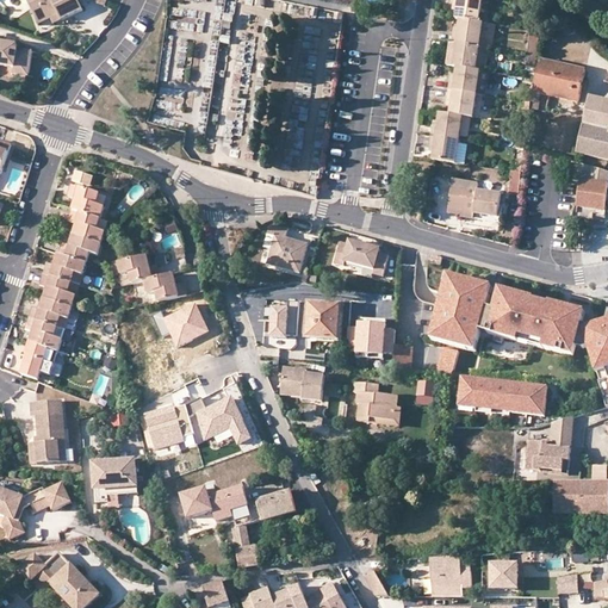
[(37,23),(50,17),(59,13),(61,19),(82,8),(76,0),(30,0),(28,1),(37,23)]
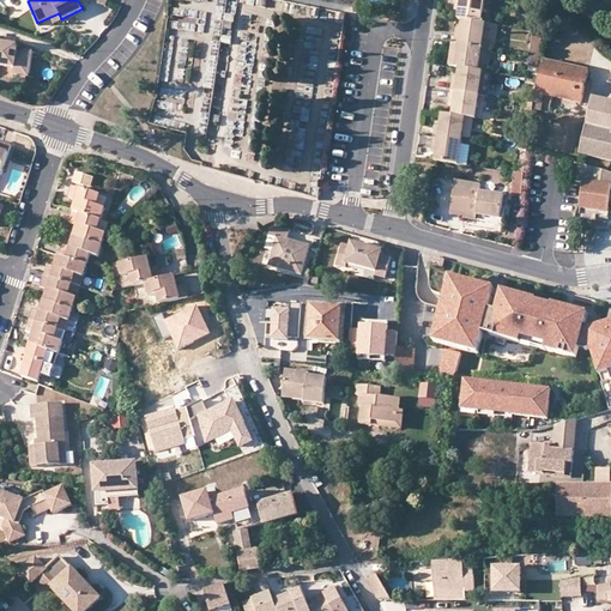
[(236,20),(237,14),(219,12),(221,0),(179,0),(179,2),(165,0),(161,0),(175,19),(169,18),(150,120),(179,126),(183,101),(189,102),(191,91),(168,86),(180,78),(188,34),(218,40),(210,38),(200,86),(211,89),(209,100),(221,114),(212,113),(211,122),(240,159),(264,25),(236,20)]
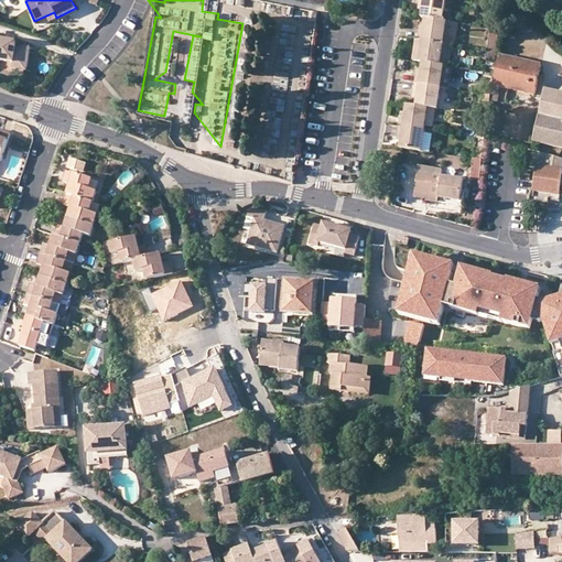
[(441,19),(443,0),(418,0),(417,7),(422,8),(421,15),(424,17),(441,19)]
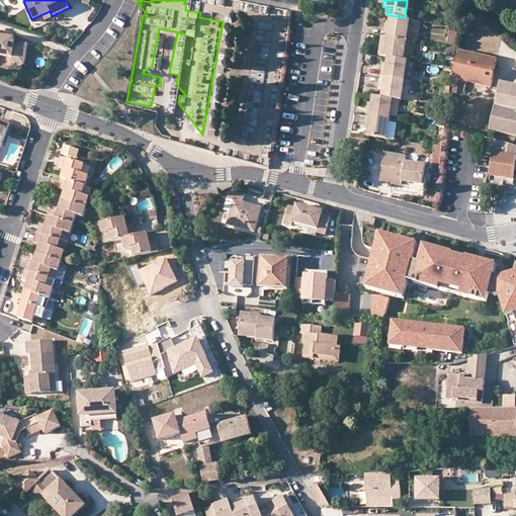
[(458,15),(450,14),(449,23),(456,24),(458,15)]
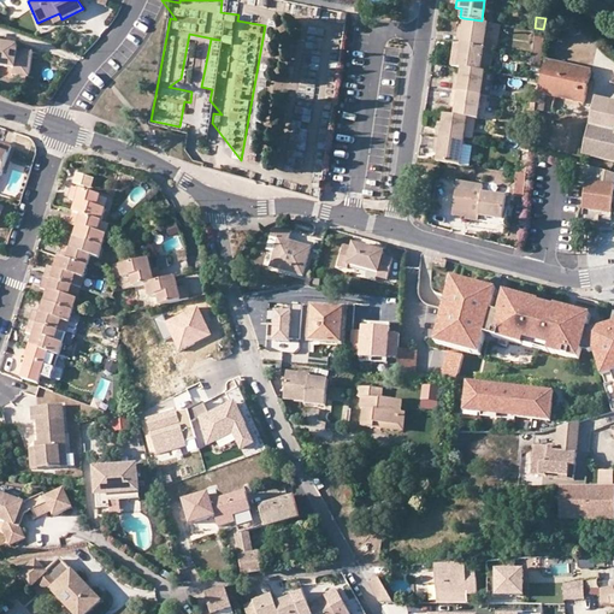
[(485,22),(482,21),(464,18),(462,27),(456,25),(454,41),(483,46),(486,22),(485,22)]
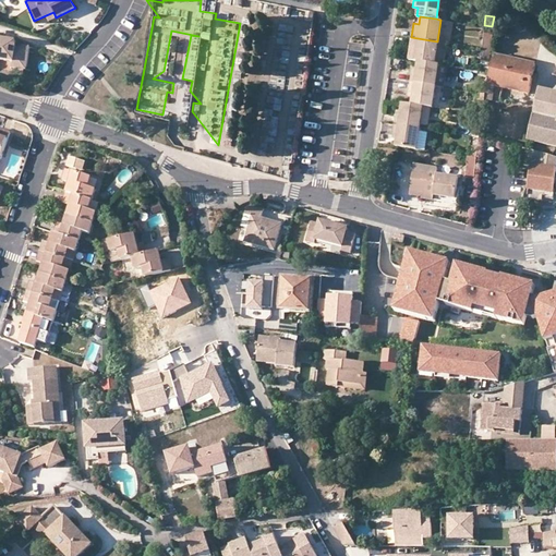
[(274,22),(257,153),(278,155),(294,25),(274,22)]
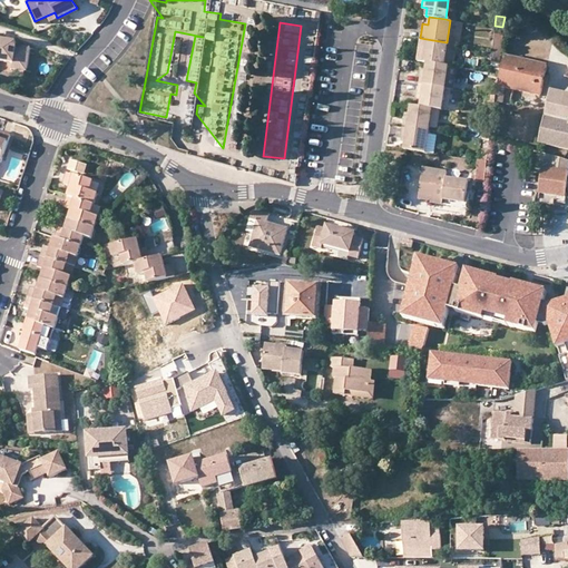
[(502,27),(495,26),(491,49),(500,50),(502,27)]
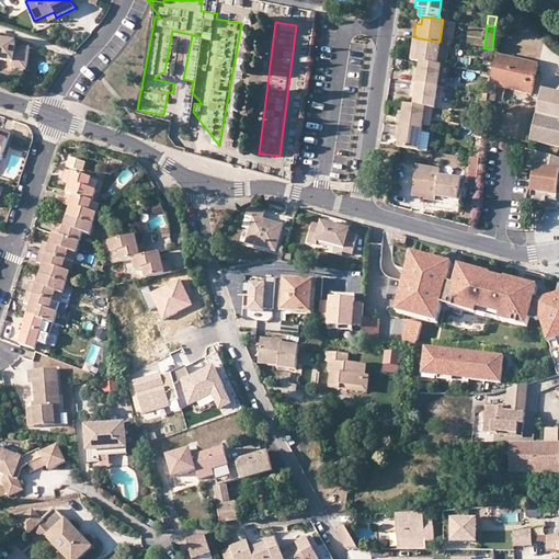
[(0,58),(12,61),(11,67),(24,70),(30,46),(16,44),(16,40),(0,35),(0,58)]
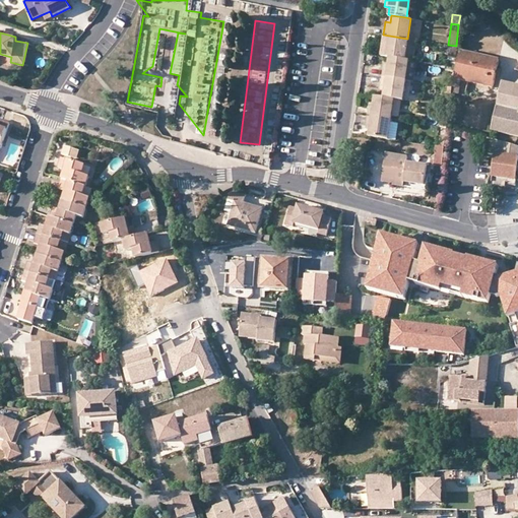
[(415,40),(407,39),(383,35),(381,46),(386,47),(385,55),(388,56),(407,58),(412,59),(415,40)]
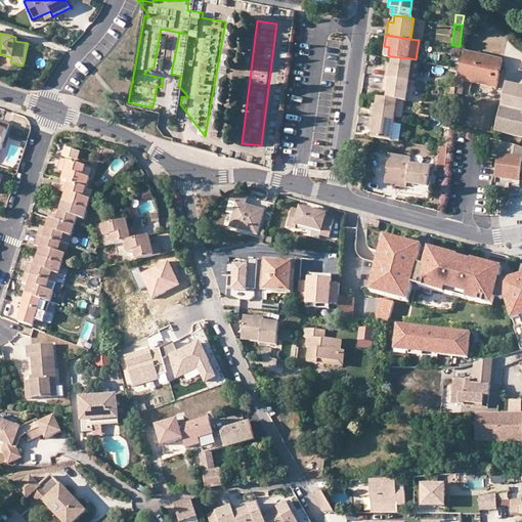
[(460,46),(451,45),(450,54),(459,55),(460,46)]
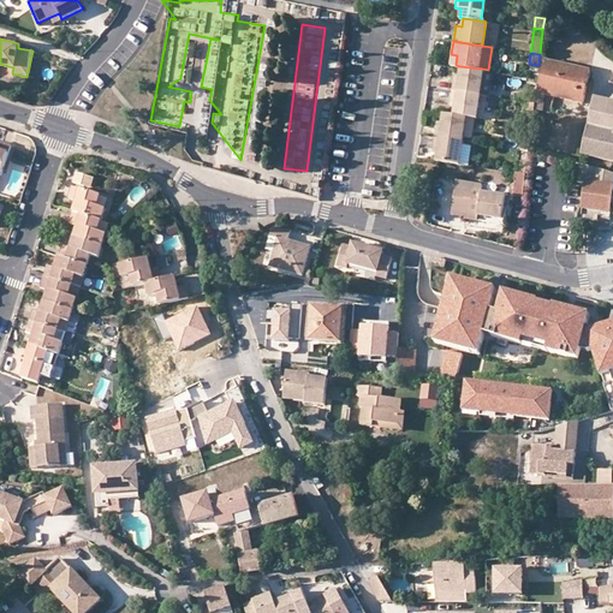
[(588,69),(545,58),(537,90),(579,101),(588,69)]
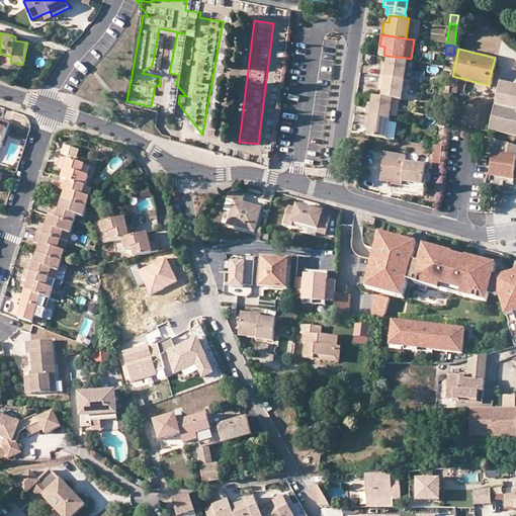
[(403,78),(406,58),(387,56),(385,64),(381,63),(379,75),(403,78)]
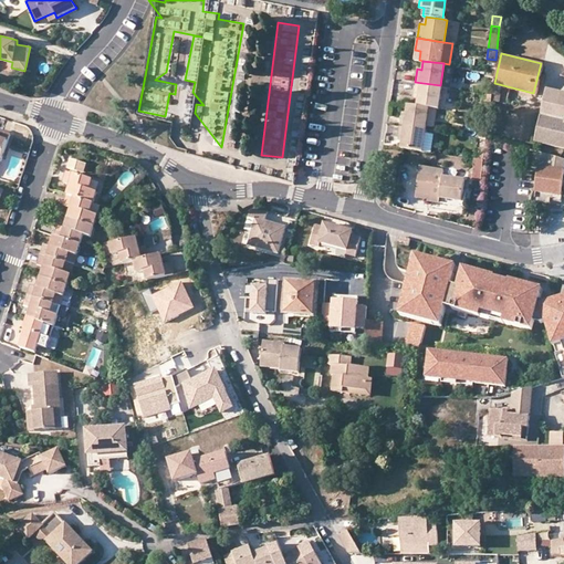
[(486,71),(493,72),(494,63),(487,62),(486,71)]
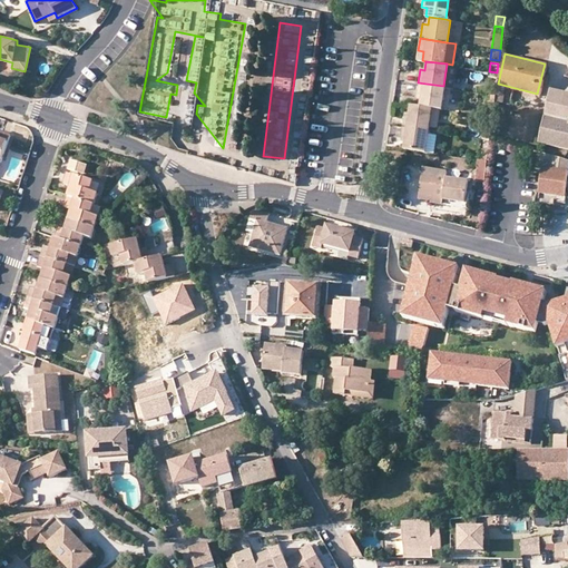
[(440,108),(443,86),(418,82),(415,95),(420,96),(419,105),(430,107),(440,108)]
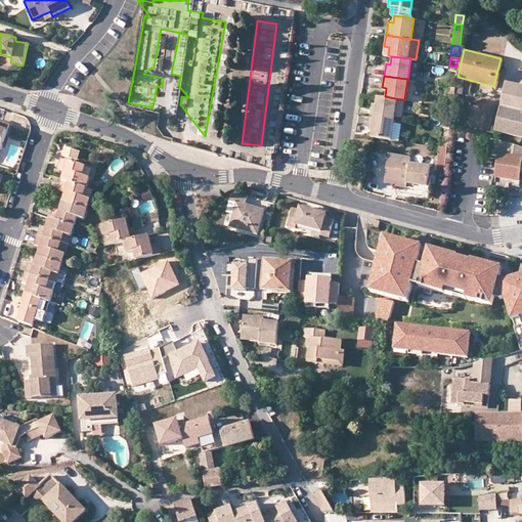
[(521,86),(506,83),(494,129),(521,135),(521,86)]
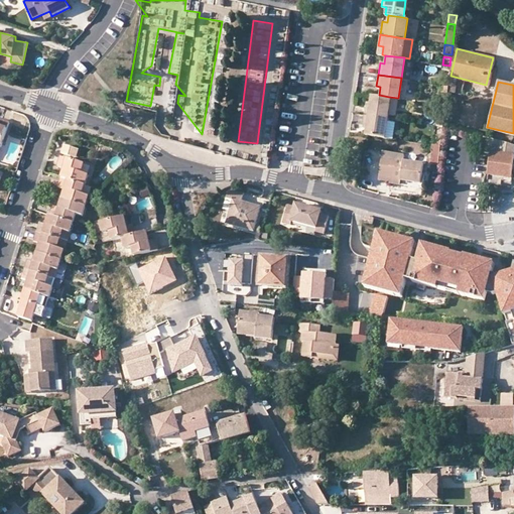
[(386,117),(389,97),(379,95),(370,94),(369,102),(365,101),(363,114),(386,117)]
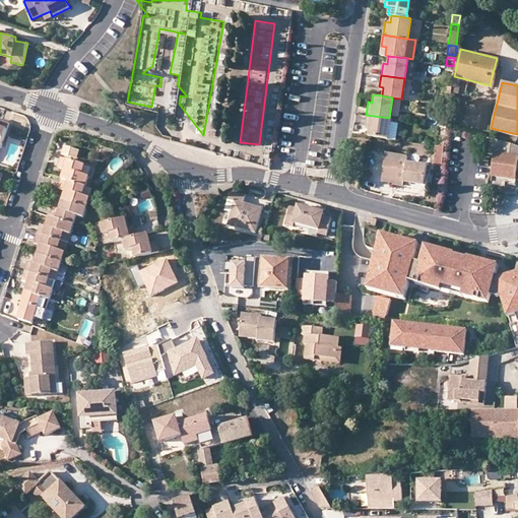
[(389,121),(389,118),(366,115),(365,125),(369,126),(367,135),(369,136),(394,139),(396,123),(389,121)]
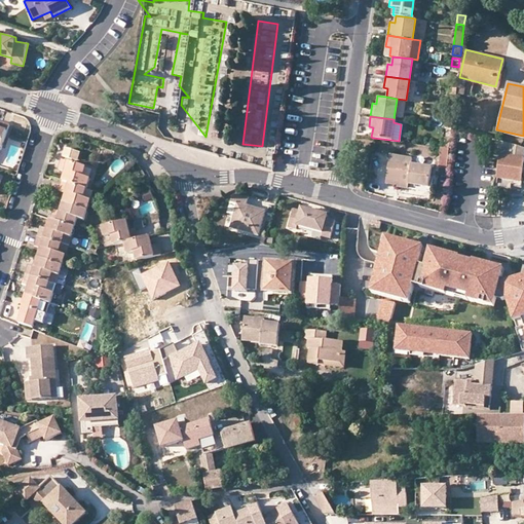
[(0,146),(8,123),(0,120),(0,146)]
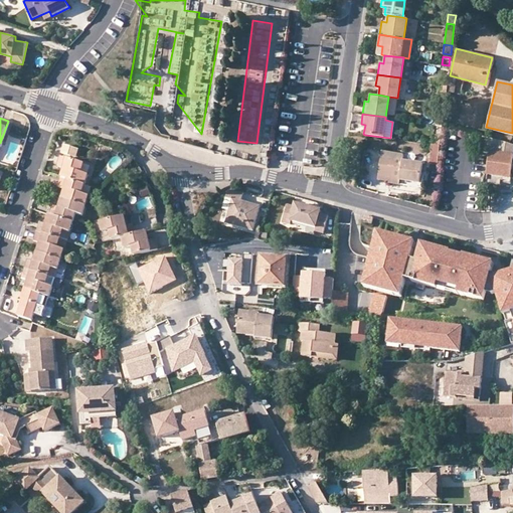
[(433,133),(432,144),(439,145),(440,134),(433,133)]
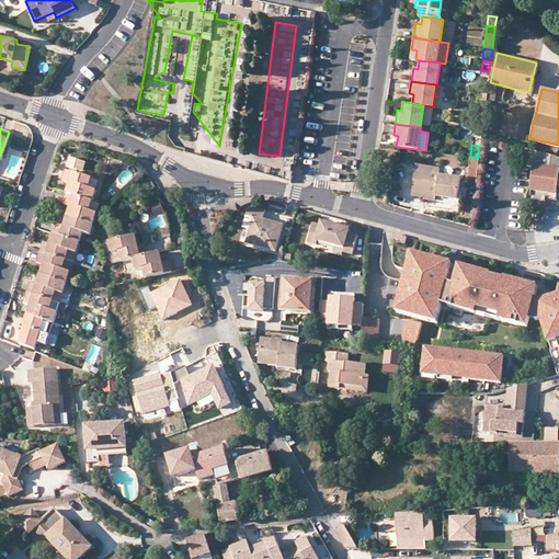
[(532,164),(529,190),(555,193),(558,161),(558,157),(524,146),(522,163),(532,164)]
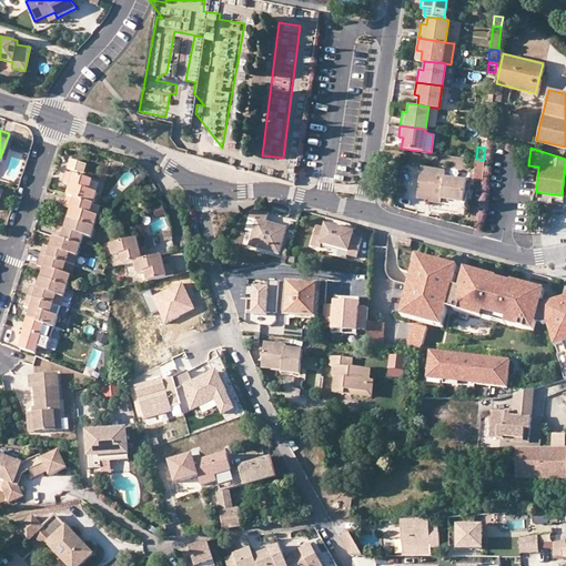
[(82,172),(84,163),(70,159),(67,168),(82,172)]
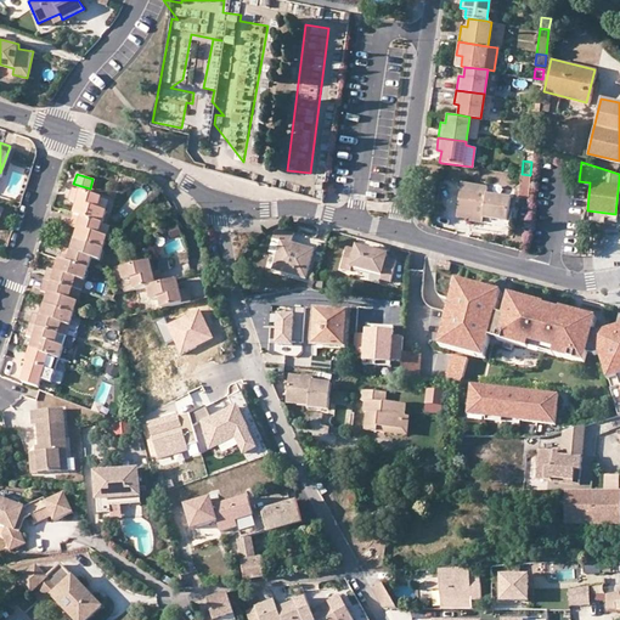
[(530,175),(522,174),(520,174),(517,196),(527,197),(530,175)]
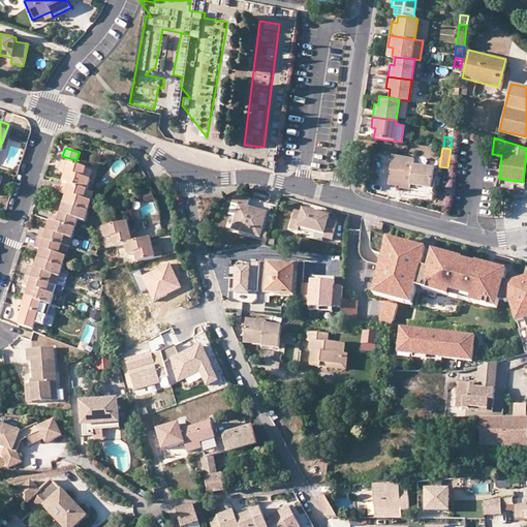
[(414,158),(392,154),(386,183),(398,184),(398,187),(421,190),(421,185),(430,186),(432,166),(413,163),(414,158)]
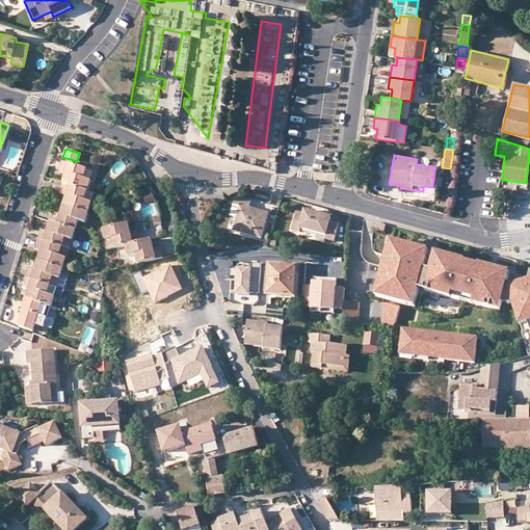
[(65,183),(87,190),(90,179),(83,177),(85,168),(61,160),(58,169),(64,171),(70,174),(65,183)]
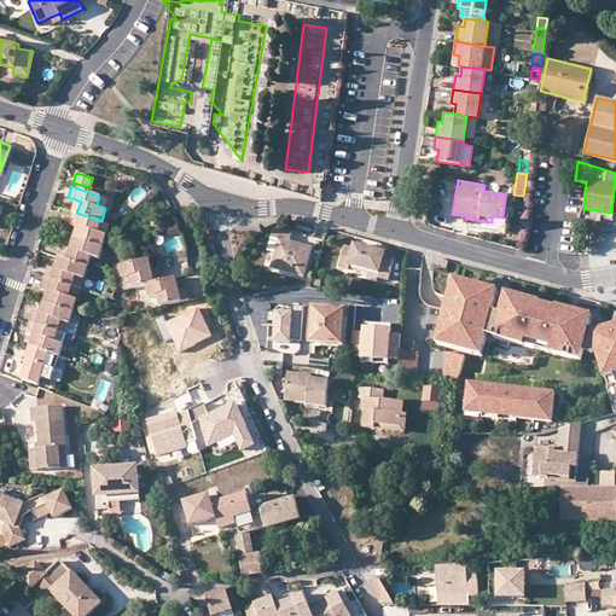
[(611,213),(583,209),(582,218),(610,221),(611,213)]
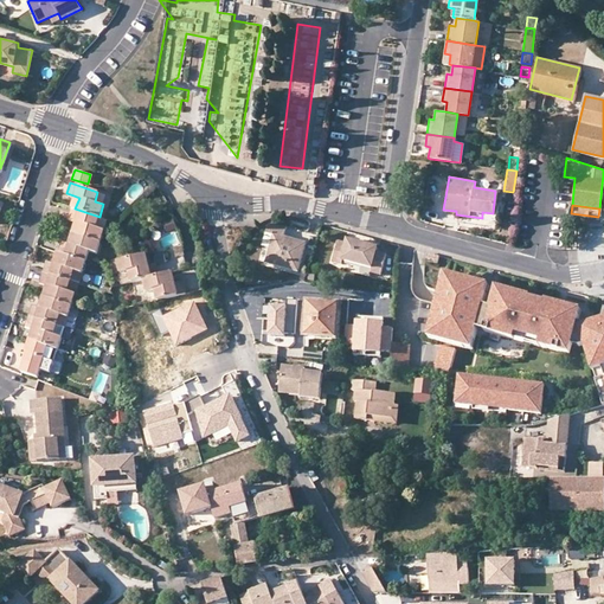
[(77,233),(100,242),(103,230),(96,226),(100,217),(75,209),(70,207),(66,218),(75,222),(81,223),(77,233)]
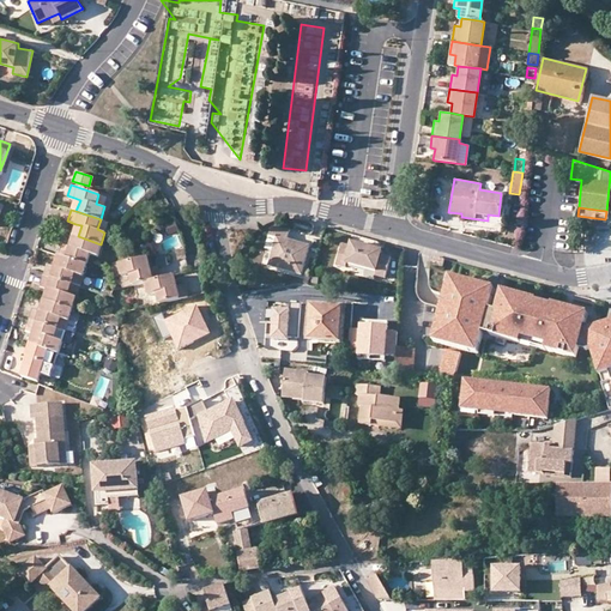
[(175,221),(162,225),(165,234),(179,229),(175,221)]
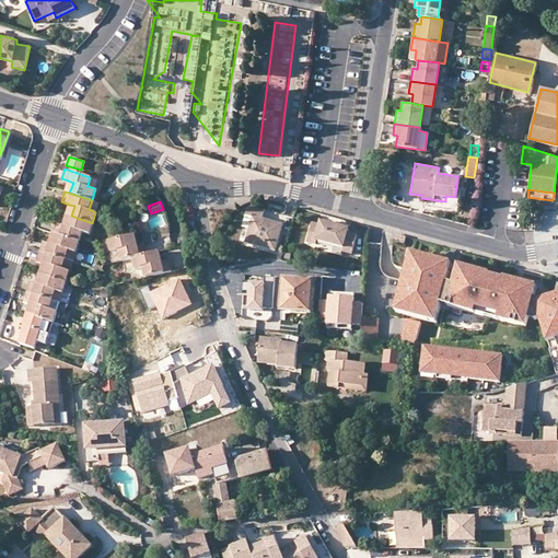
[(244,208),(243,214),(250,217),(246,229),(242,242),(272,251),(280,224),(259,218),(263,209),(250,205),(244,208)]
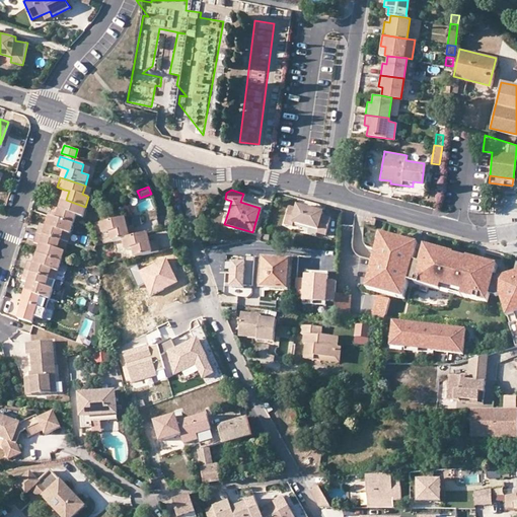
[(222,210),(228,212),(231,201),(225,199),(222,210)]
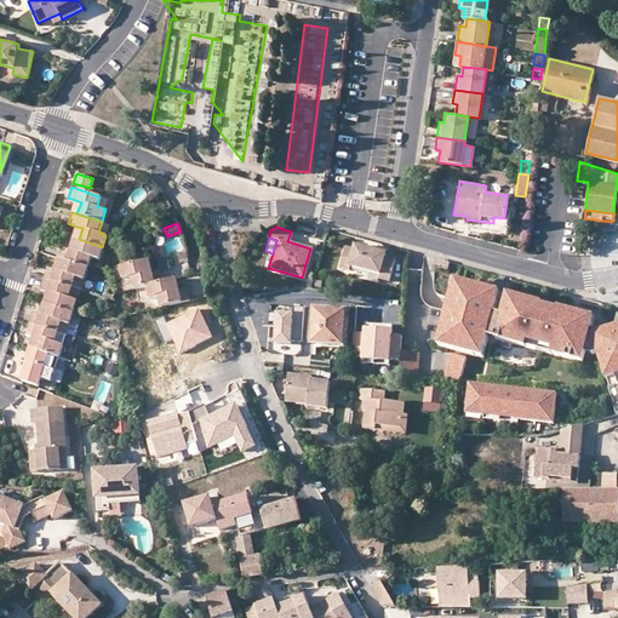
[(63,258),(87,267),(91,256),(98,258),(102,247),(79,239),(75,250),(70,249),(62,245),(58,257),(63,258)]
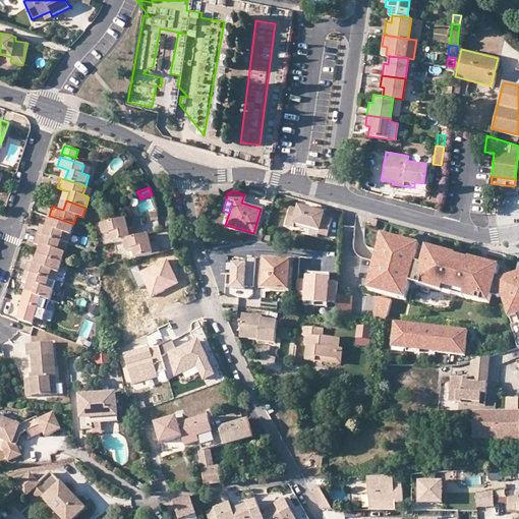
[(295,209),(288,207),(283,224),(292,226),(293,222),(318,229),(316,232),(327,235),(331,218),(323,216),(324,213),(296,205),(295,209)]
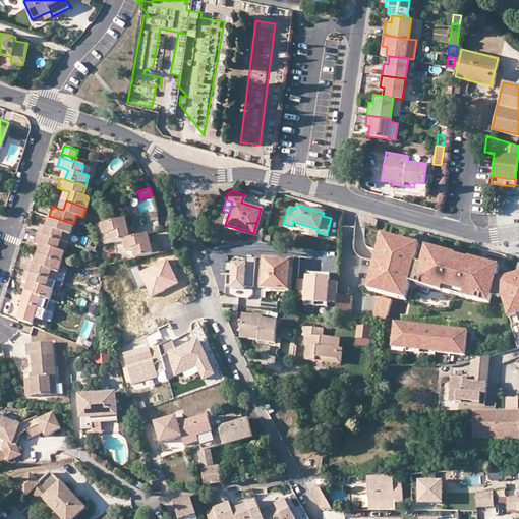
[(138,215),(128,218),(131,227),(134,226),(141,224),(138,215)]
